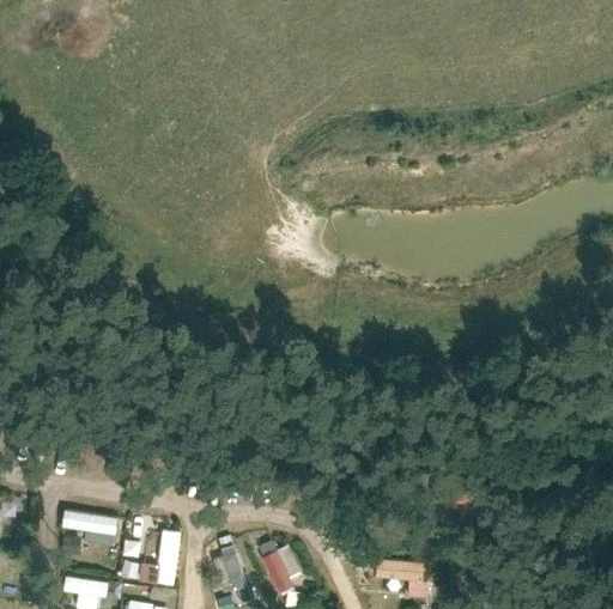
[(62,512),(62,528),(84,529),(84,542),(116,544),(117,515),(62,512)]
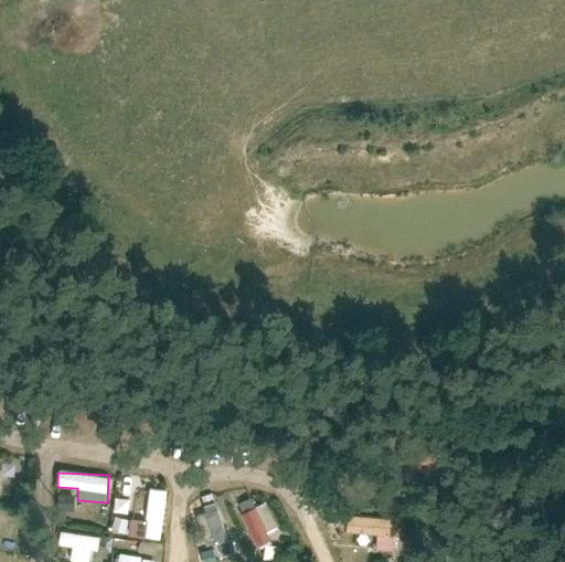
[(129,520),(128,539),(166,539),(167,490),(147,489),(146,520),(129,520)]
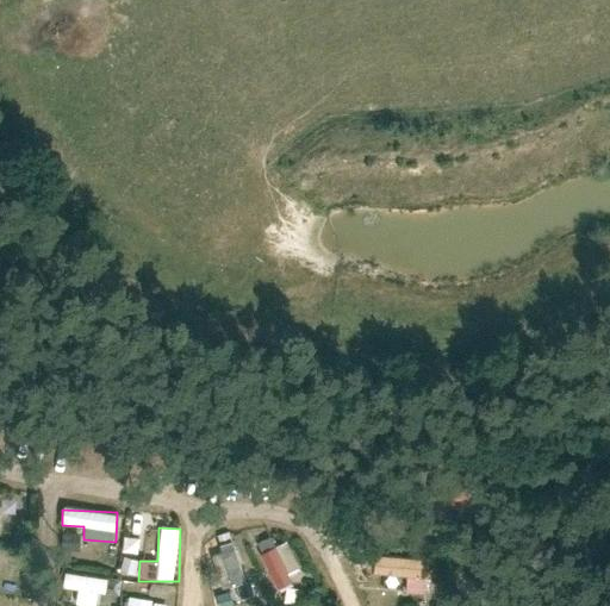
[(260,554),(277,589),(304,578),(288,542),(260,554)]
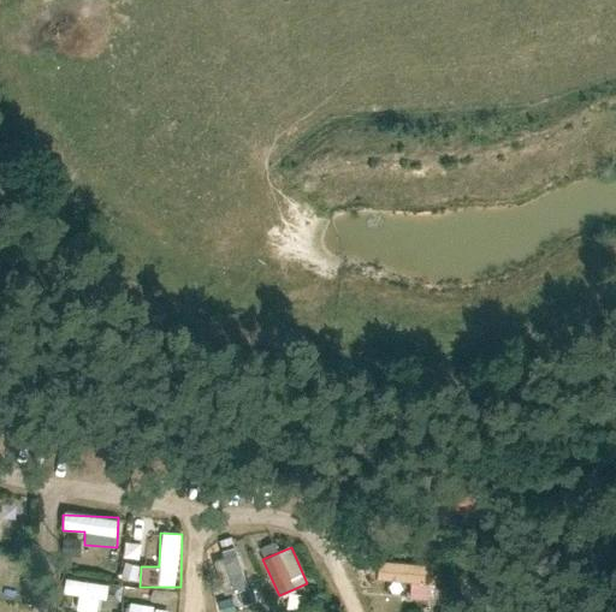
[(229,611),(252,606),(240,552),(218,557),(229,611)]
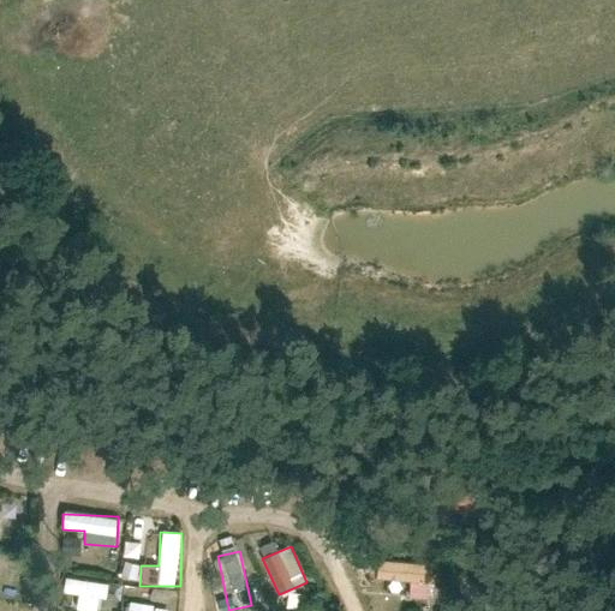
[(377,581),(435,581),(436,563),(377,563),(377,581)]
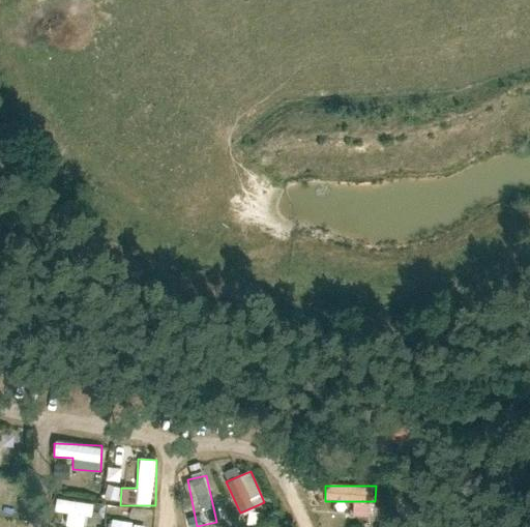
[(90,526),(92,503),(56,500),(55,514),(64,514),(63,526),(90,526)]
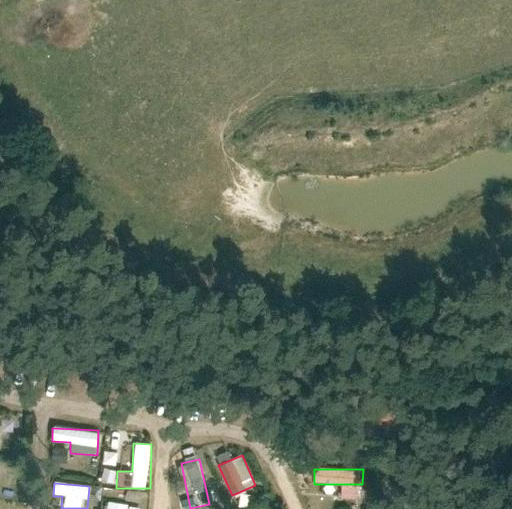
All buildings are outlined.
